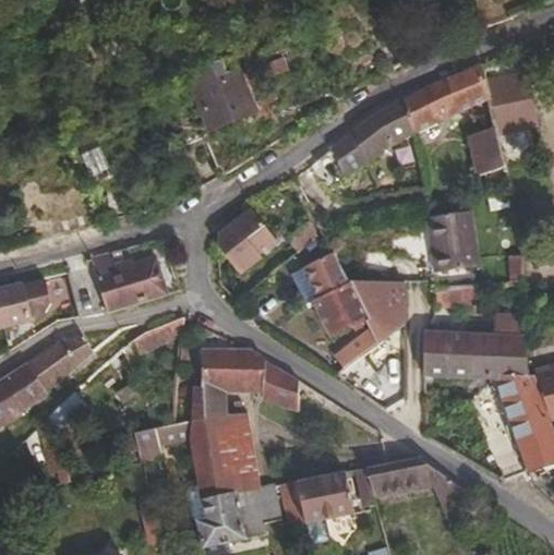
[(220,61),(190,75),(212,127),(254,110),(240,74),(228,80),(220,61)]
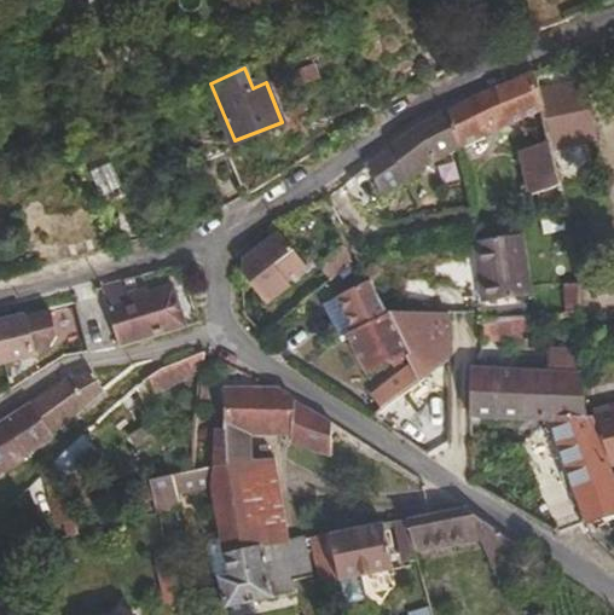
[(316,68),(291,77),(297,91),(320,82),(316,68)]
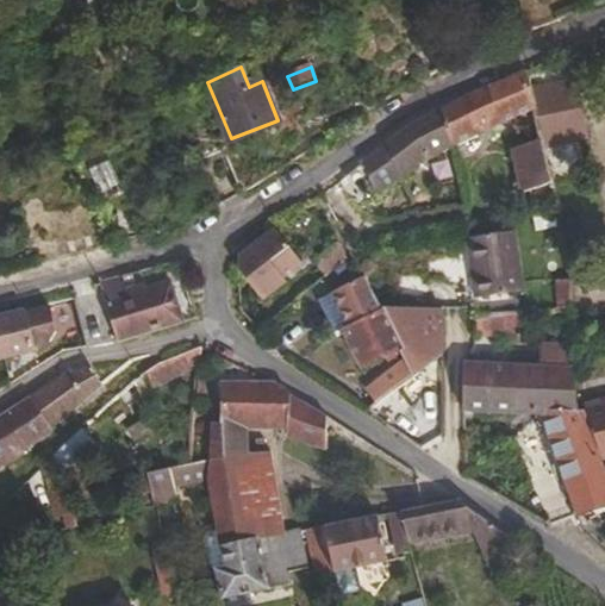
[(419,122),(362,163),(372,195),(440,151),(472,136),(504,120),(536,107),(528,69),(486,87),(419,122)]
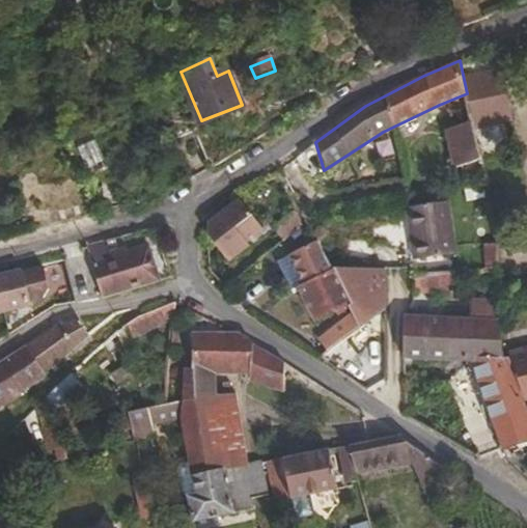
[(472,86),(488,122),(514,111),(498,75),(472,86)]
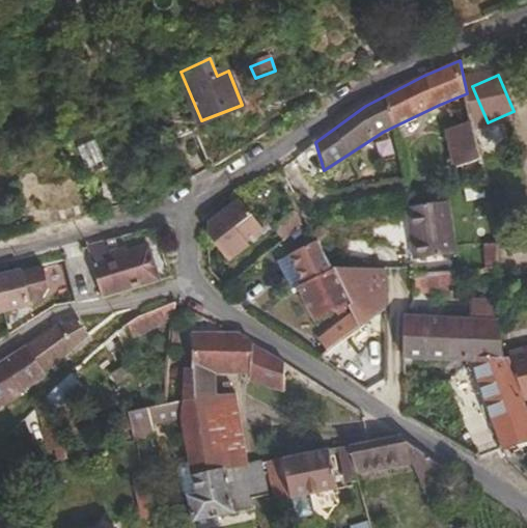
[(467,93),(439,105),(444,129),(472,119),(467,93)]
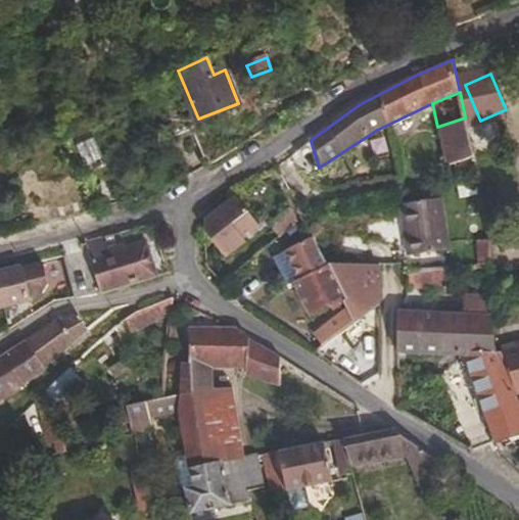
[(445,162),(437,127),(432,103),(405,116),(416,173),(445,162)]
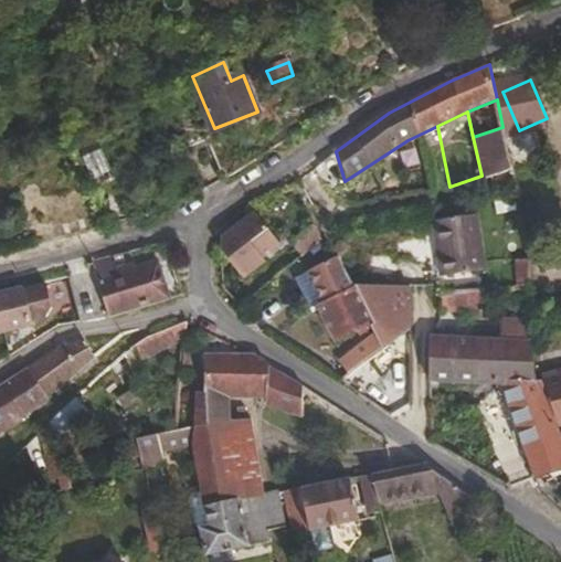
[(193,113),(170,124),(184,154),(208,142),(193,113)]
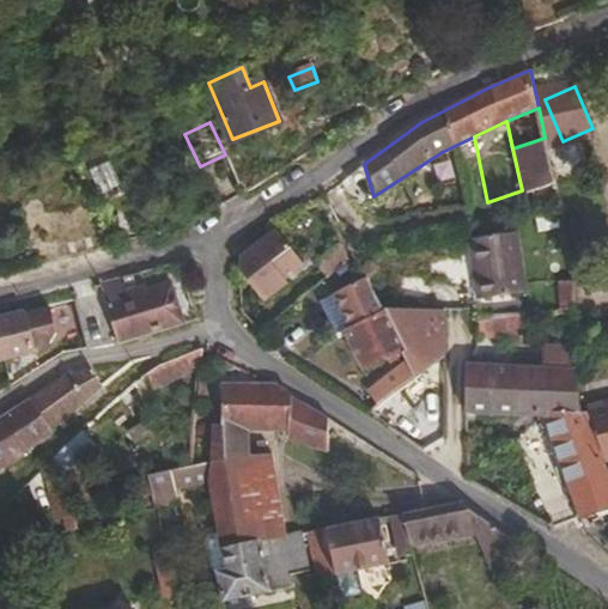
[(512,148),(522,190),(551,181),(553,181),(545,138),(512,148)]
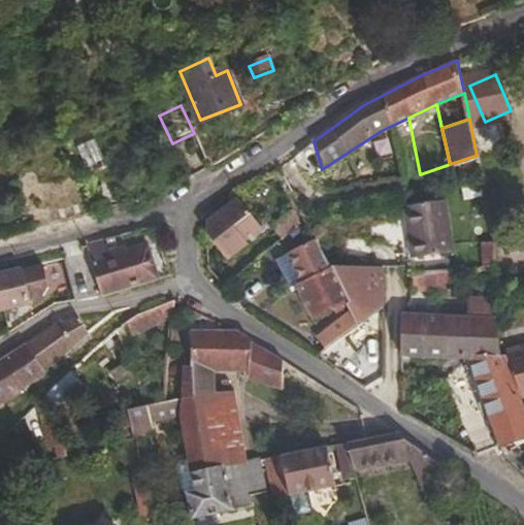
[(88,124),(70,131),(82,158),(99,151),(88,124)]
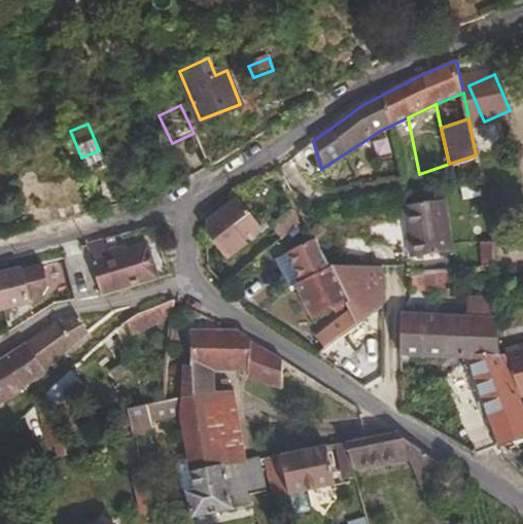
[(92,183),(86,171),(37,191),(51,222),(102,209),(92,183)]
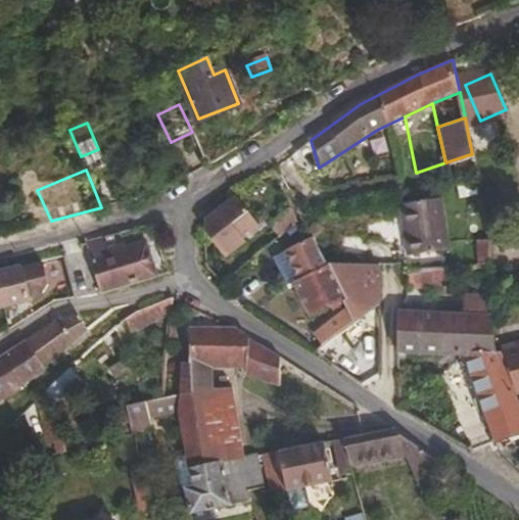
[(109,175),(91,182),(101,207),(121,202),(109,175)]
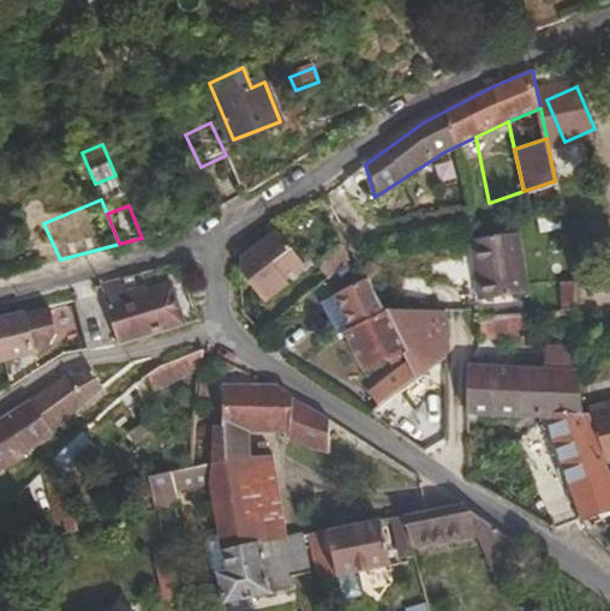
[(572,285),(558,215),(542,219),(555,283),(556,311),(560,311),(573,310),(572,285)]
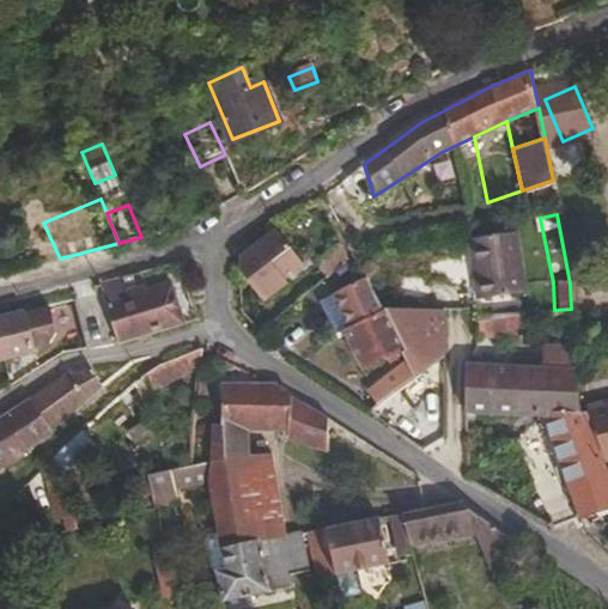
[(242,255),(239,273),(260,303),(289,282),(278,268),(296,255),(275,230),(242,255)]
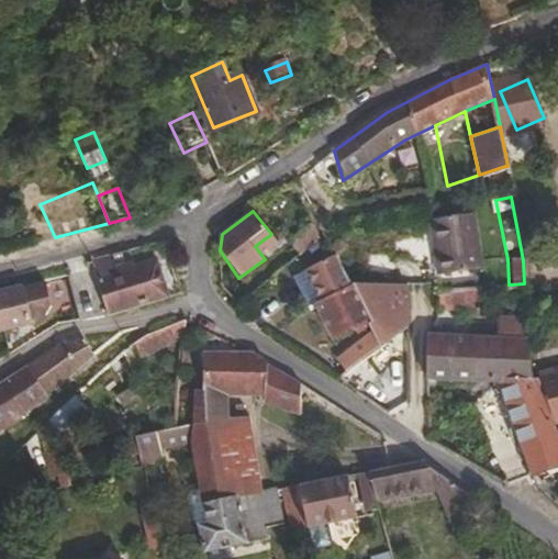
[(471,215),(428,219),(433,274),(476,271),(471,215)]
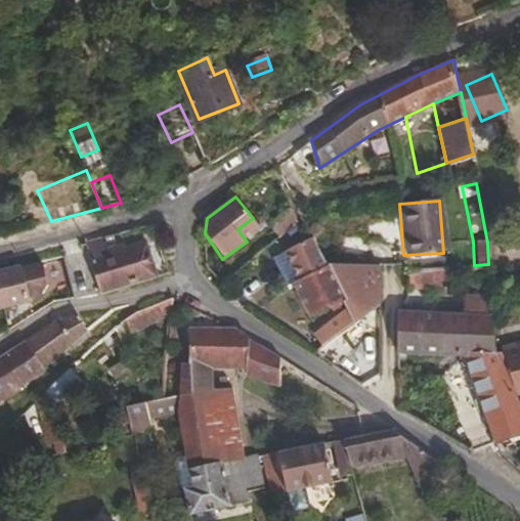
[(258,232),(268,245),(291,226),(282,214),(258,232)]
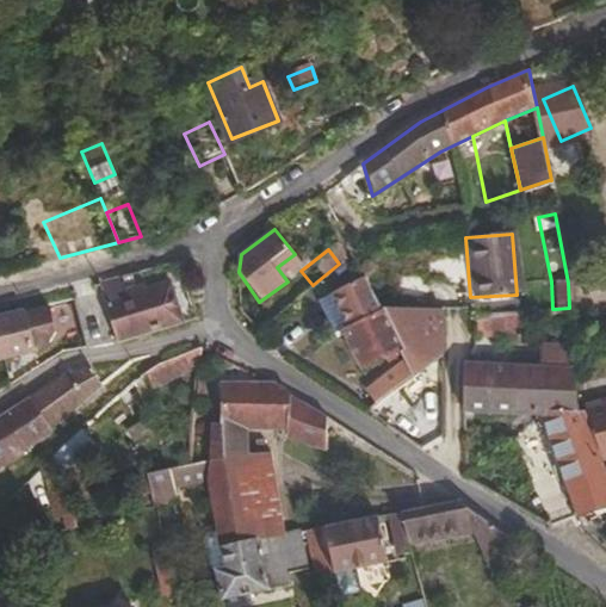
[(400,350),(379,311),(377,311),(360,278),(332,293),(348,326),(342,328),(362,367),(400,350)]
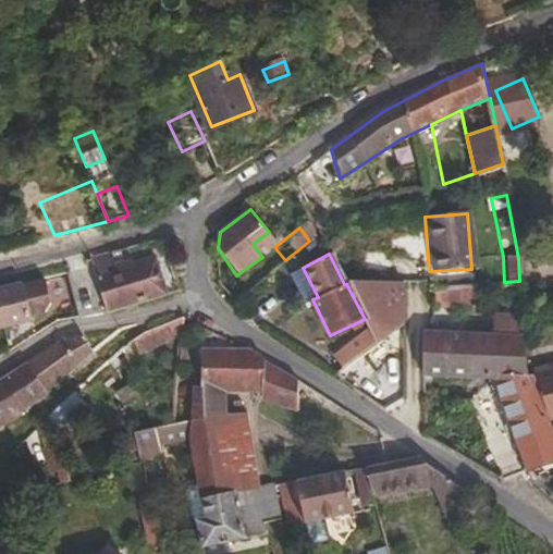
[(179,290),(168,256),(97,275),(100,283),(109,310),(179,290)]
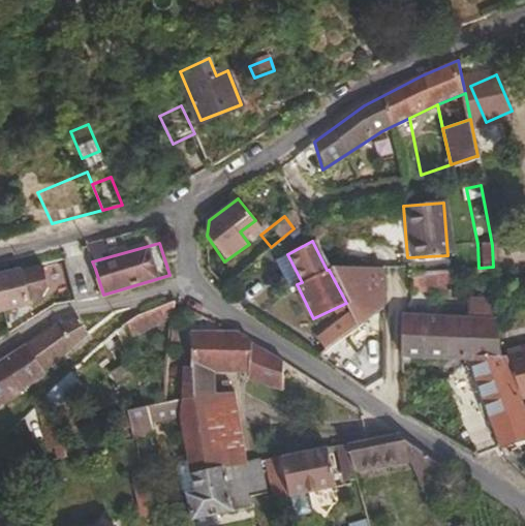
[(207,260),(203,261),(202,268),(206,273),(208,273),(212,271),(213,269),(213,265),(210,260),(207,260)]
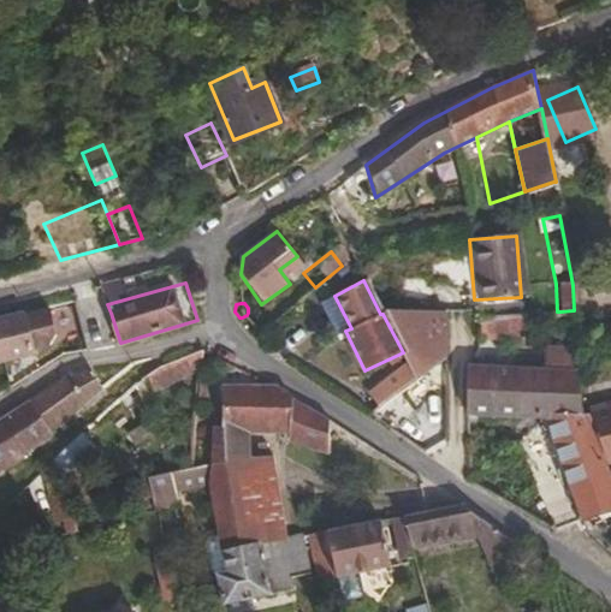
[(408,367),(415,379),(416,380),(446,357),(445,308),(383,314),(403,352),(409,366),(408,367)]
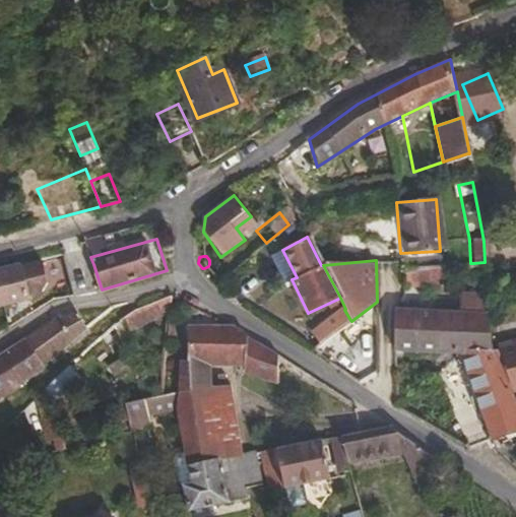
[(485,262),(473,263),(473,279),(485,279),(485,262)]
